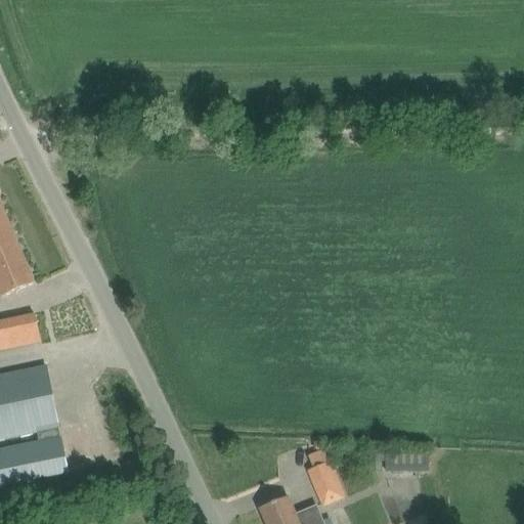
[(0,295),(1,298),(35,284),(4,210),(0,211),(0,295)]
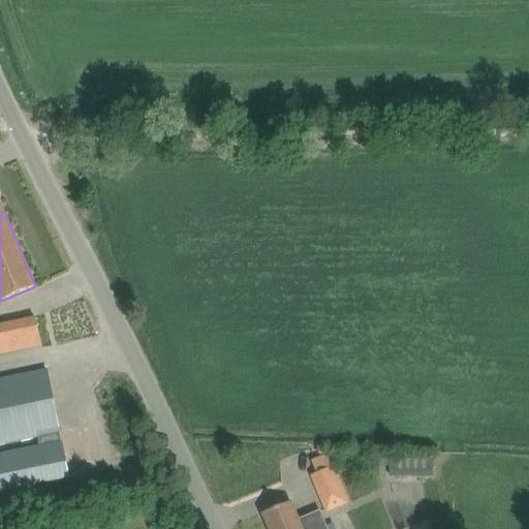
[(18,321),(0,325),(0,353),(23,349),(18,321)]
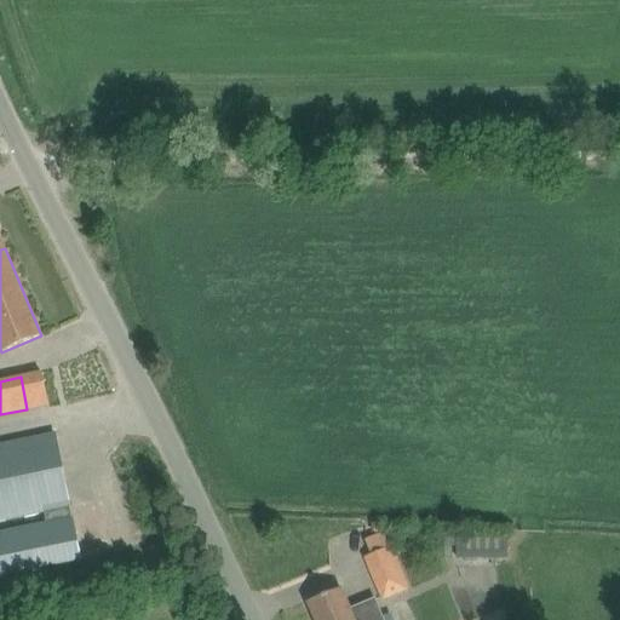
[(30,438),(0,443),(0,520),(44,511),(46,523),(0,532),(0,575),(80,560),(55,434),(30,438)]
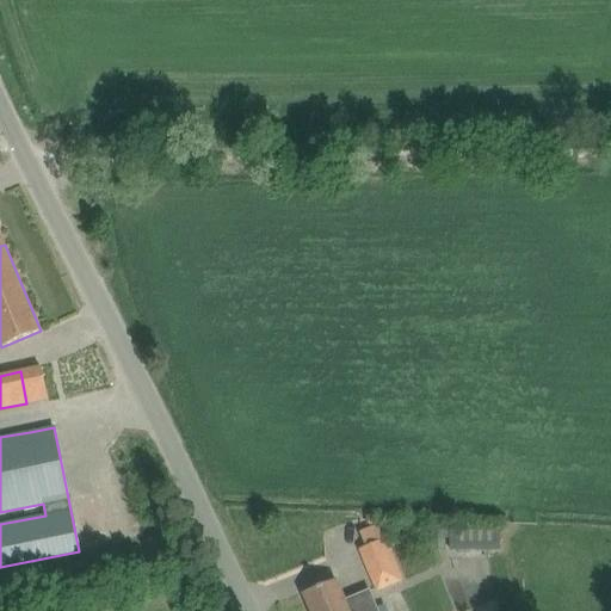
[(449,528),(450,557),(469,557),(469,551),(500,550),(500,532),(489,532),(489,528),(449,528)]
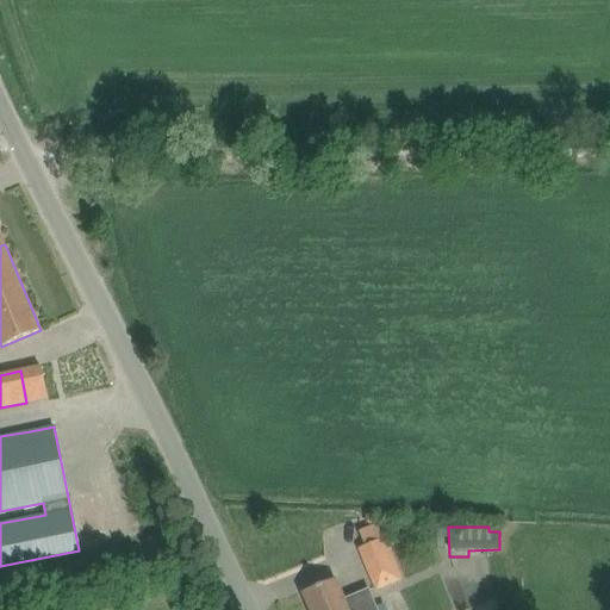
[(416,587),(394,534),(360,548),(383,602),(416,587)]
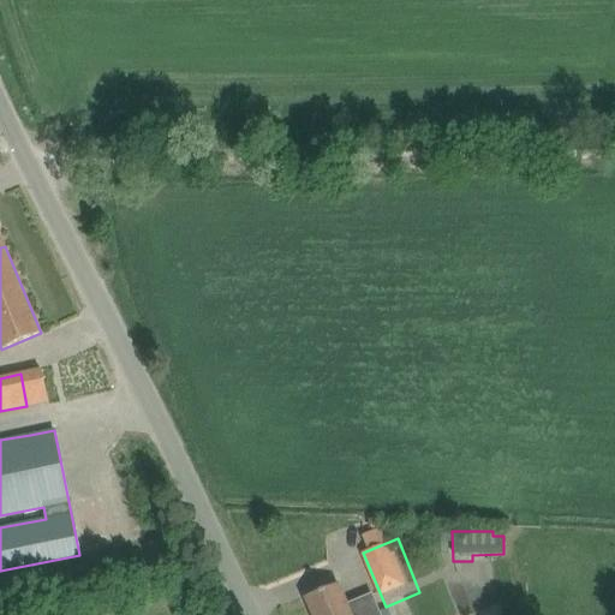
[(328,587),(305,597),(312,614),(369,614),(364,601),(348,607),(338,584),(328,587)]
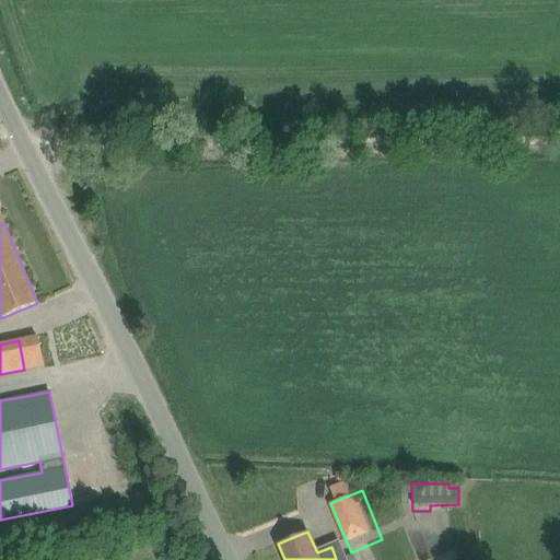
All buildings are outlined.
